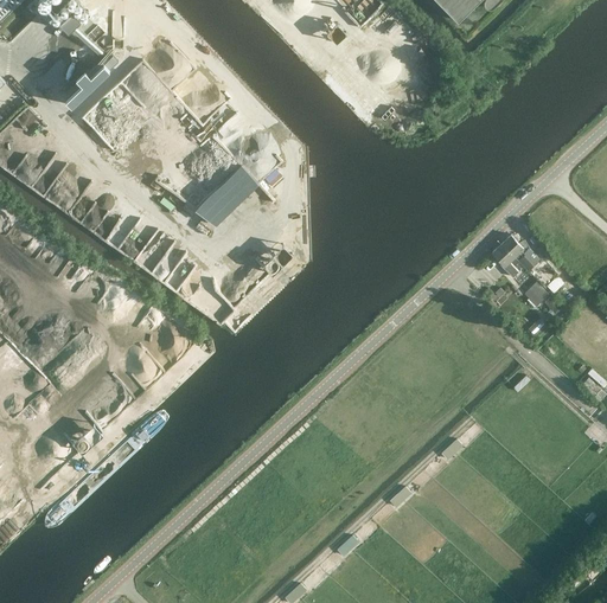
[(0,0),(0,23),(24,0),(0,0)]
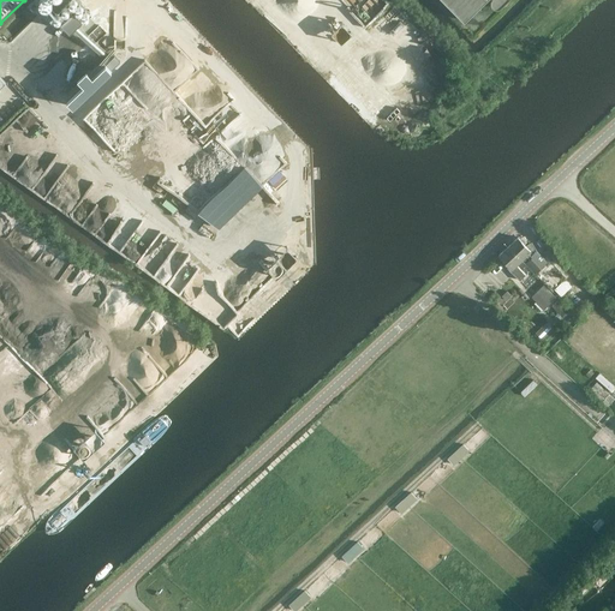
[(69,0),(53,13),(67,31),(90,15),(78,0),(69,0)]
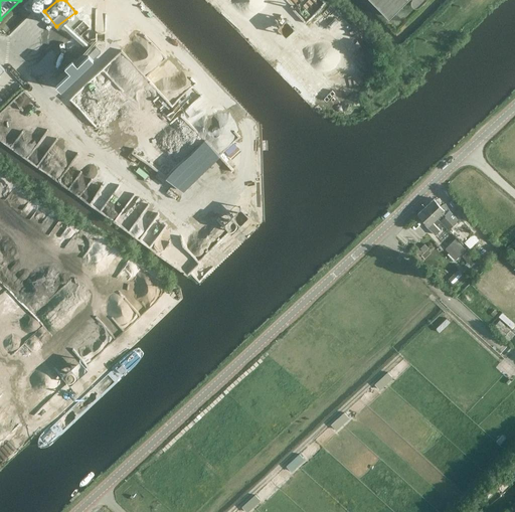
[(367,0),(387,20),(408,0),(409,0),(418,8),(426,0),(367,0)]
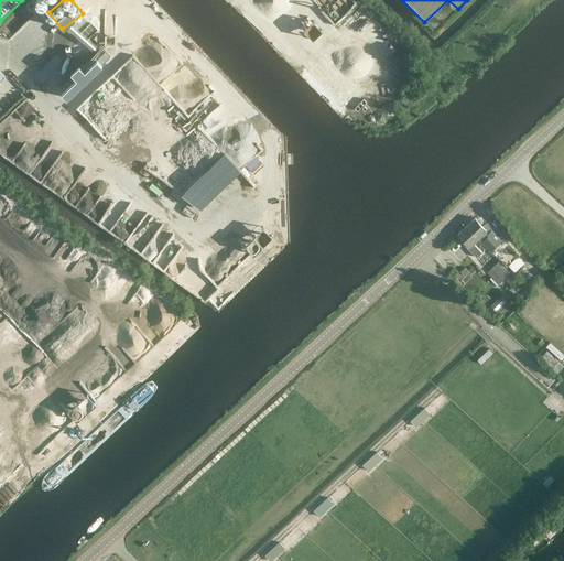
[(401,47),(362,7),(346,22),(383,63),(401,47)]
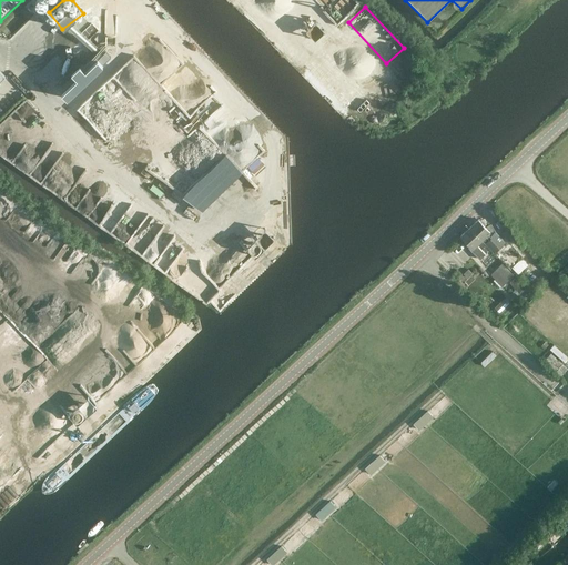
[(226,155),(184,194),(201,212),(243,173),(226,155)]
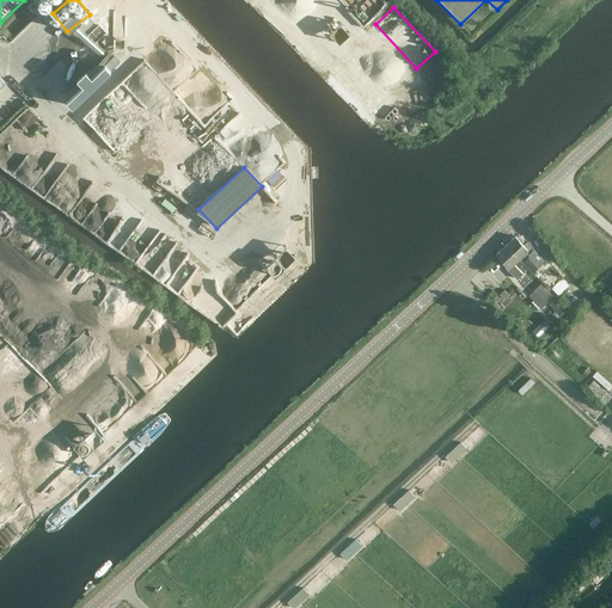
[(515,239),(506,249),(519,262),(531,275),(544,263),(527,246),(524,249),(515,239)]
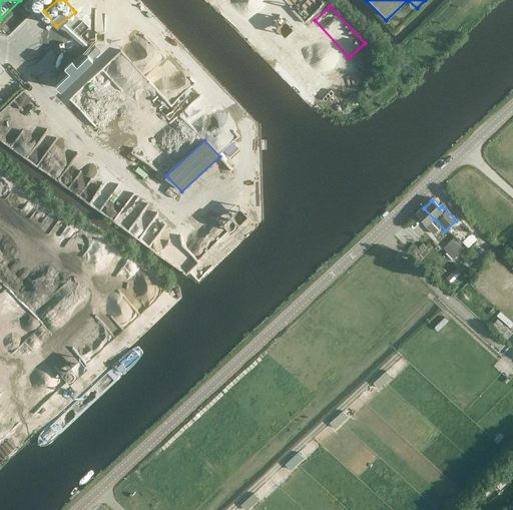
[(241,207),(234,213),(238,218),(245,211),(241,207)]
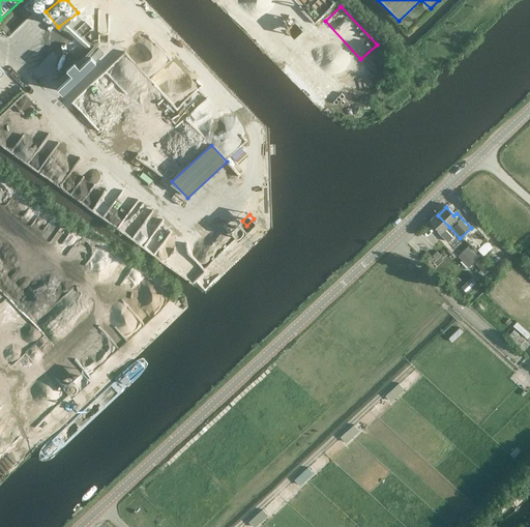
[(449,227),(438,215),(430,223),(439,232),(437,233),(441,237),(448,244),(453,239),(445,231),(449,227)]
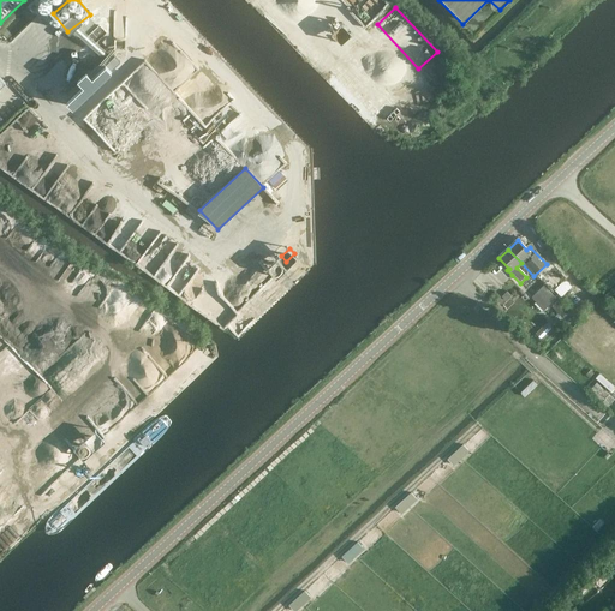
[(539,294),(550,305),(555,301),(543,289),(539,294)]
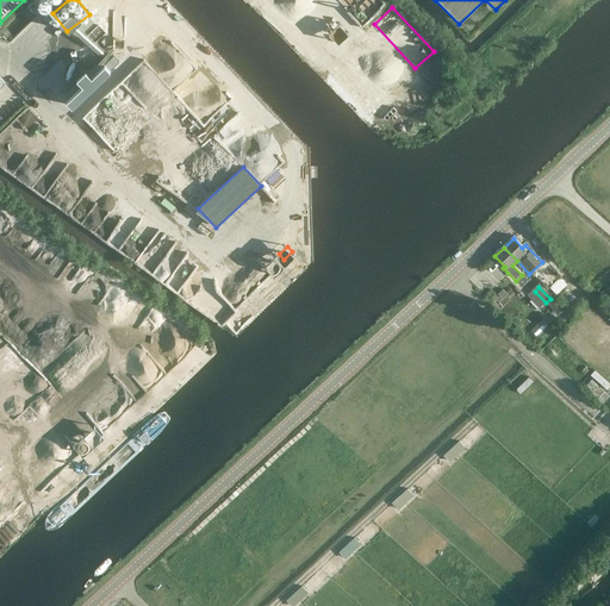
[(551,319),(553,323),(564,313),(553,303),(547,307),(555,316),(551,319)]
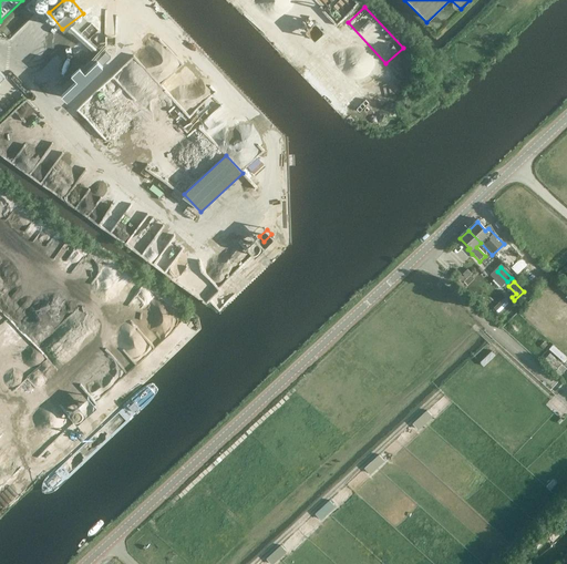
[(70,416),(79,424),(96,404),(88,397),(70,416)]
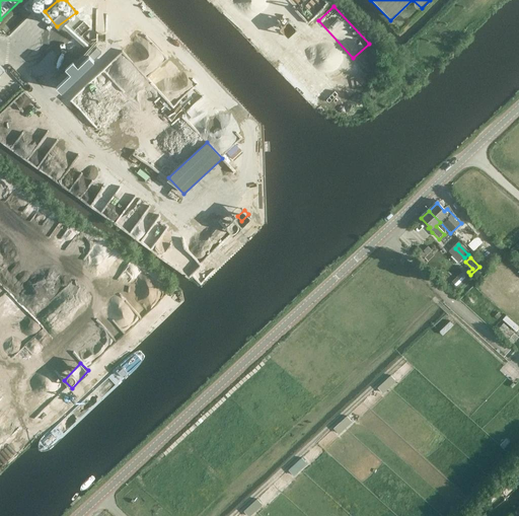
[(378,388),(383,394),(396,382),(391,376),(378,388)]
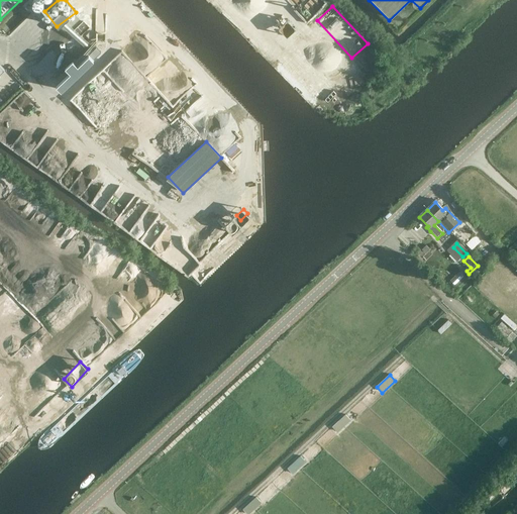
[(345,415),(332,427),(337,433),(350,421),(345,415)]
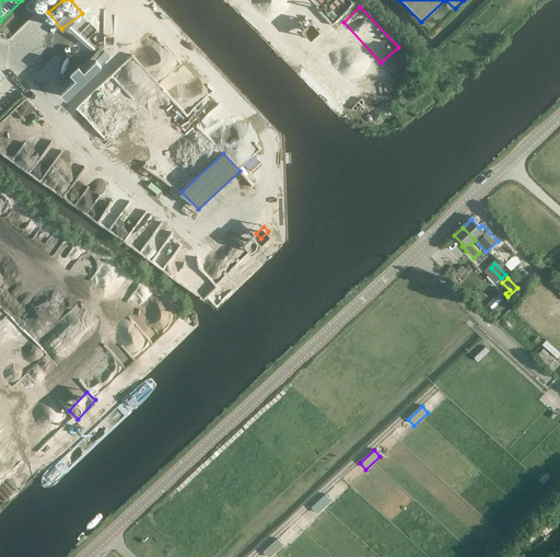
[(312,508),(317,514),(331,502),(326,496),(312,508)]
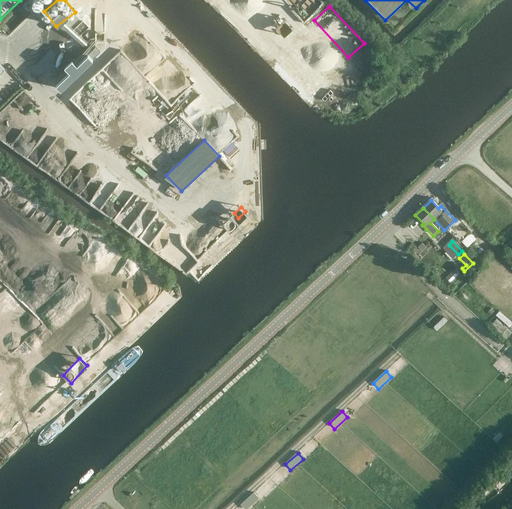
[(241,505),(243,508),(248,508),(259,499),(254,493),(241,505)]
